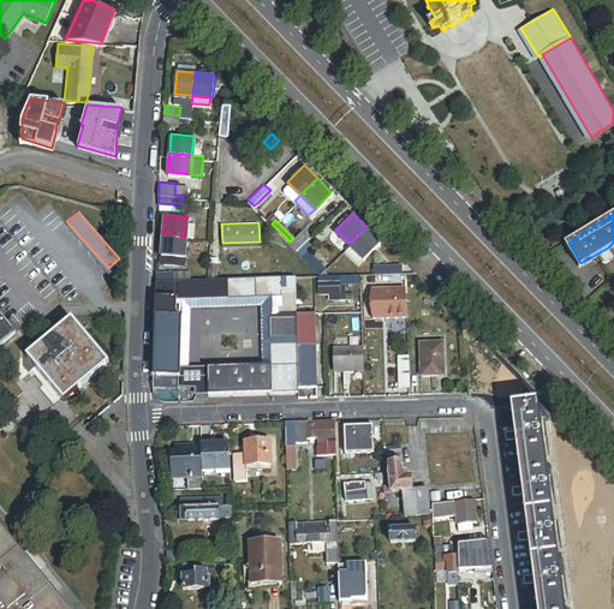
[(380,240),(367,227),(350,243),(363,257),(380,240)]
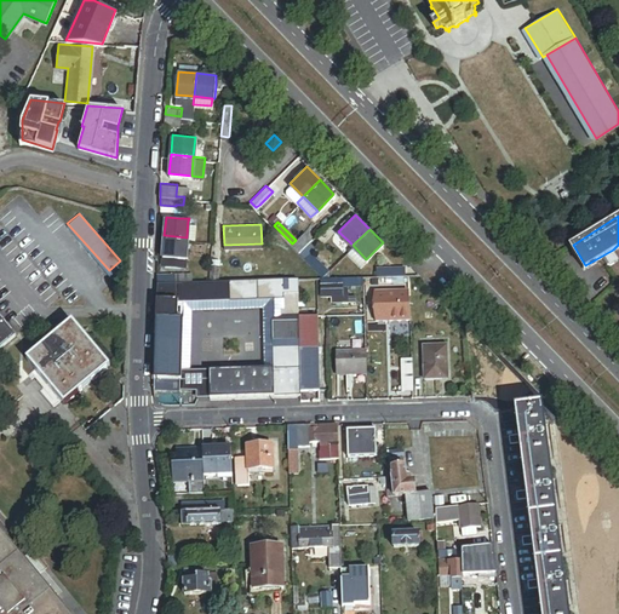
[(298,250),(309,239),(303,233),(296,240),(292,244),(298,250)]
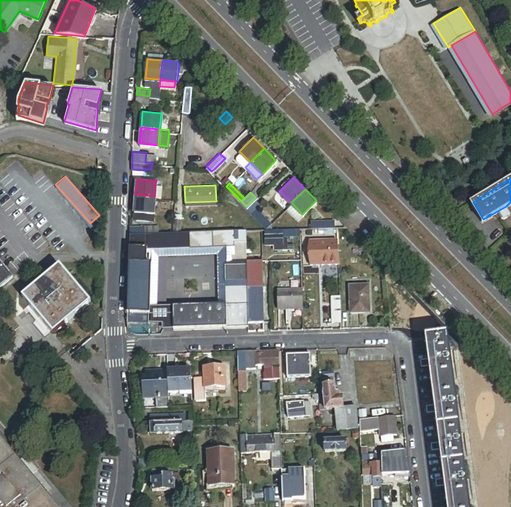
[(154,196),(135,194),(134,211),(153,212),(154,196)]
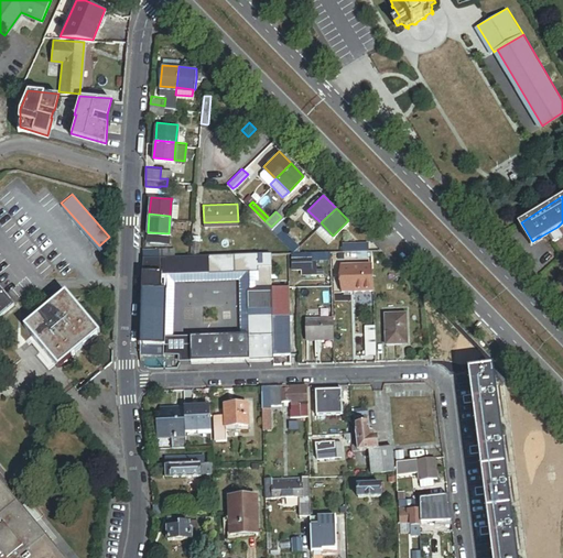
[(287,222),(281,217),(271,227),(277,232),(281,228),(287,222)]
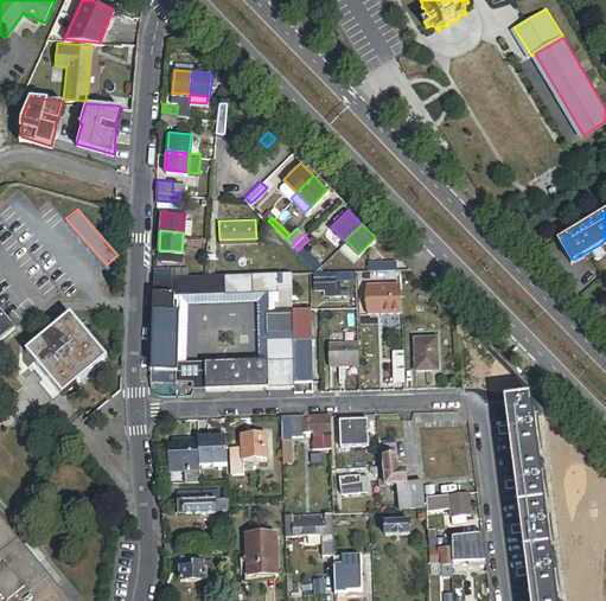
[(345,240),(339,245),(352,260),(358,254),(345,240)]
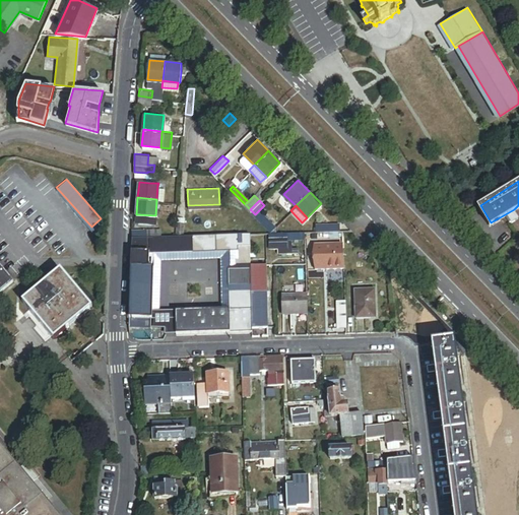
[(259,210),(255,214),(270,231),(274,226),(259,210)]
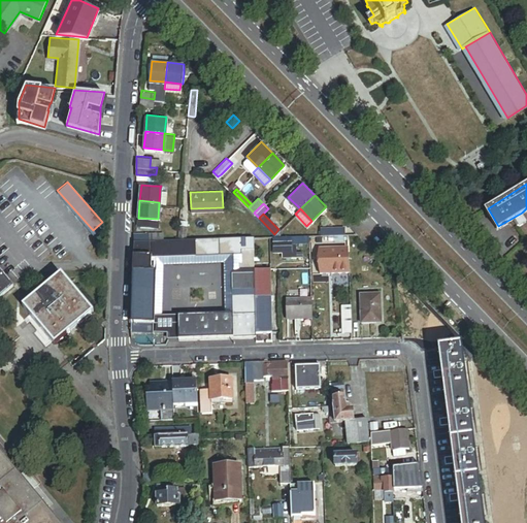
[(186,224),(177,223),(176,237),(185,237),(186,224)]
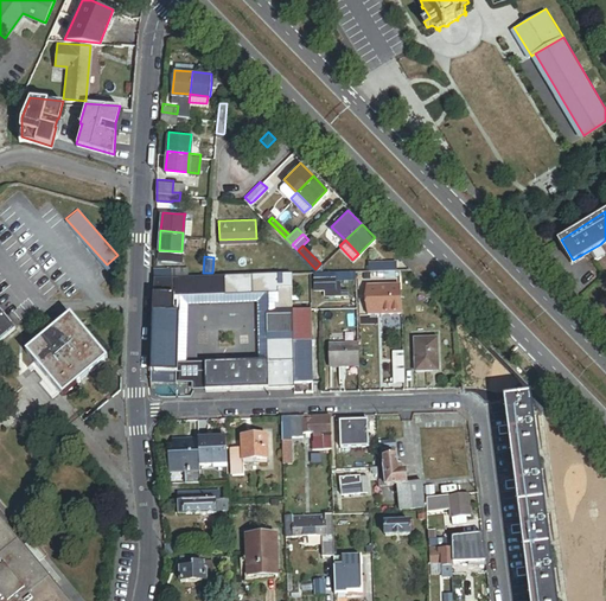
[(153,266),(153,274),(168,274),(173,274),(187,273),(186,264),(153,266)]
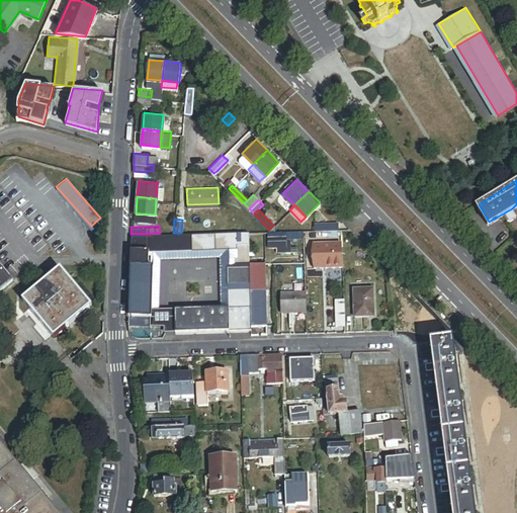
[(249,243),(249,231),(191,233),(191,248),(237,247),(237,243),(249,243)]
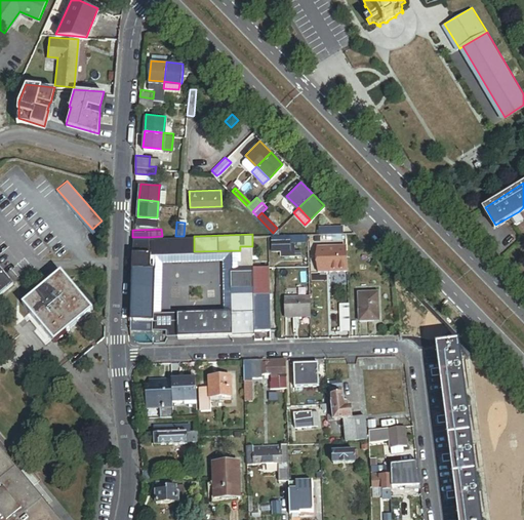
[(194,251),(194,236),(184,236),(175,236),(162,236),(150,237),(151,249),(151,252),(194,251)]
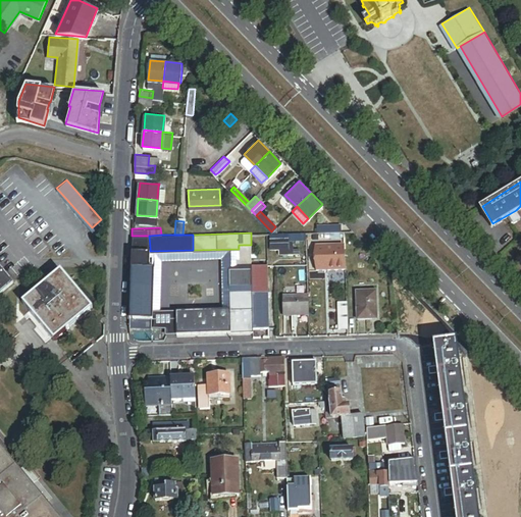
[(132,236),(131,249),(150,248),(149,236),(145,236),(132,236)]
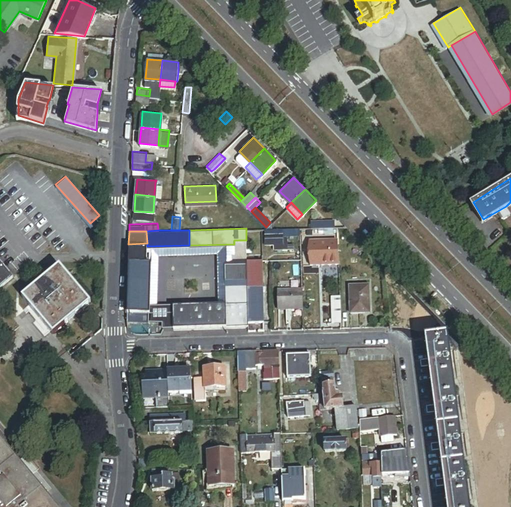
[(281,231),(265,231),(265,242),(273,242),(273,243),(281,243),(281,231)]
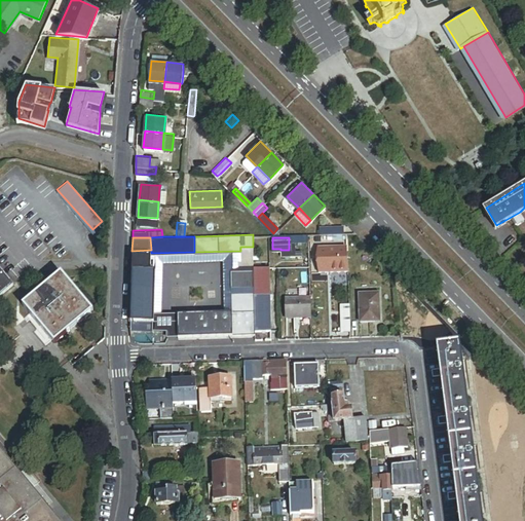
[(346,244),(317,245),(319,269),(347,268),(346,246),(346,244)]
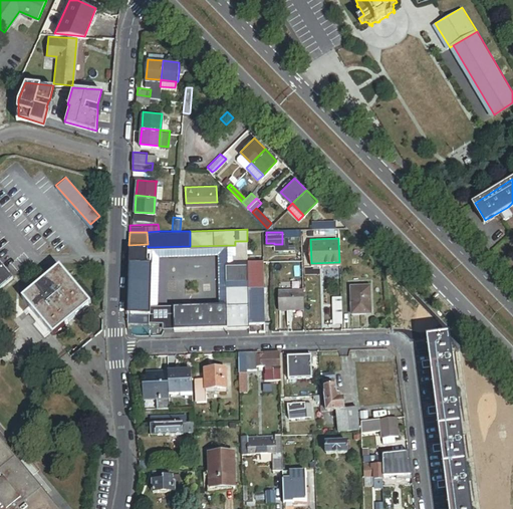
[(247,285),(247,241),(235,241),(235,245),(235,259),(231,259),(231,270),(235,270),(235,285),(247,285)]
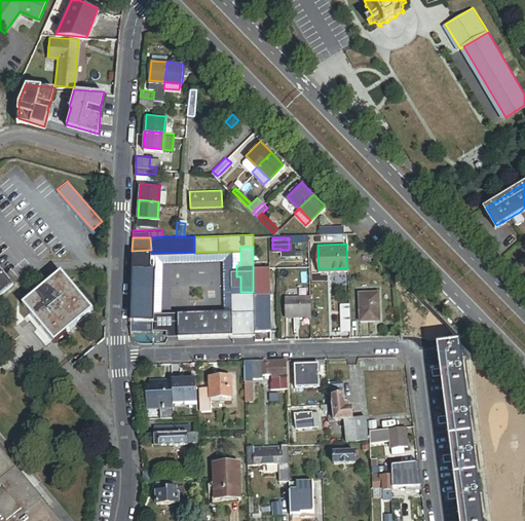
[(151,250),(132,251),(132,265),(133,265),(150,266),(151,253),(151,250)]
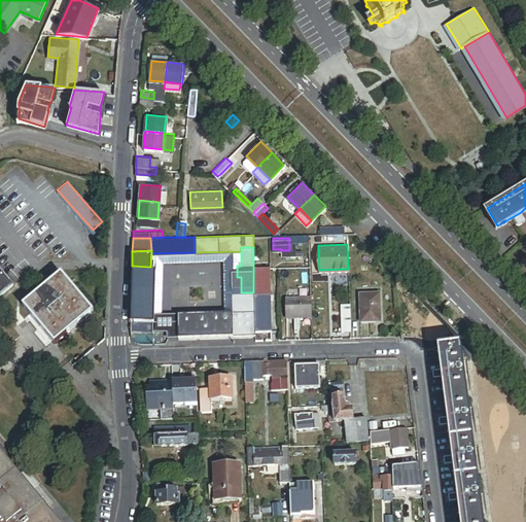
[(0,292),(14,282),(0,265),(0,292)]
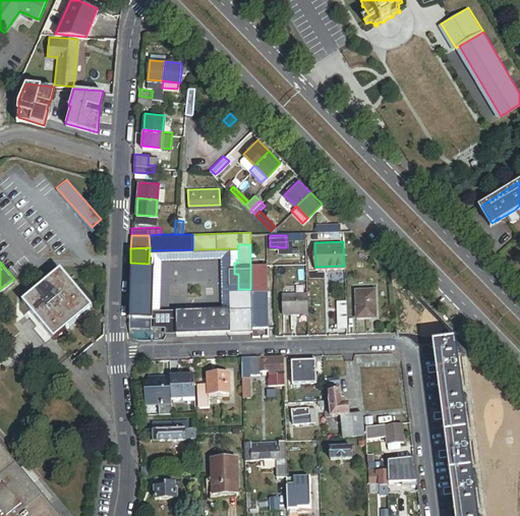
[(130,314),(151,316),(152,316),(154,264),(149,264),(131,263),(130,314)]
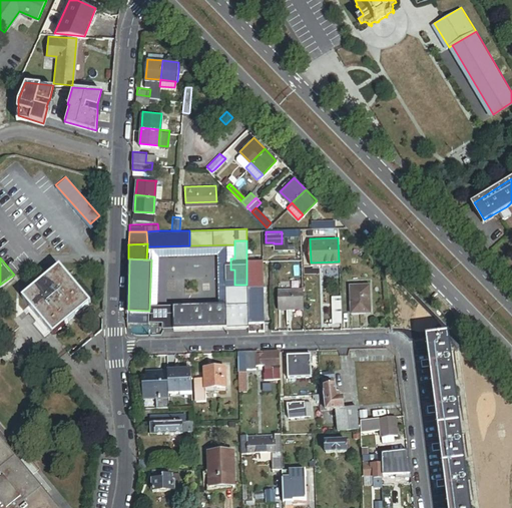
[(59,265),(23,295),(53,332),(90,302),(59,265)]
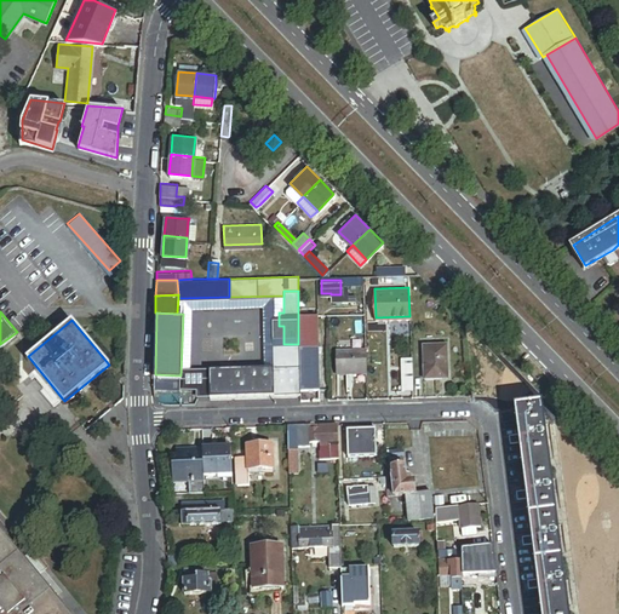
[(447,340),(423,342),(423,376),(448,374),(447,340)]
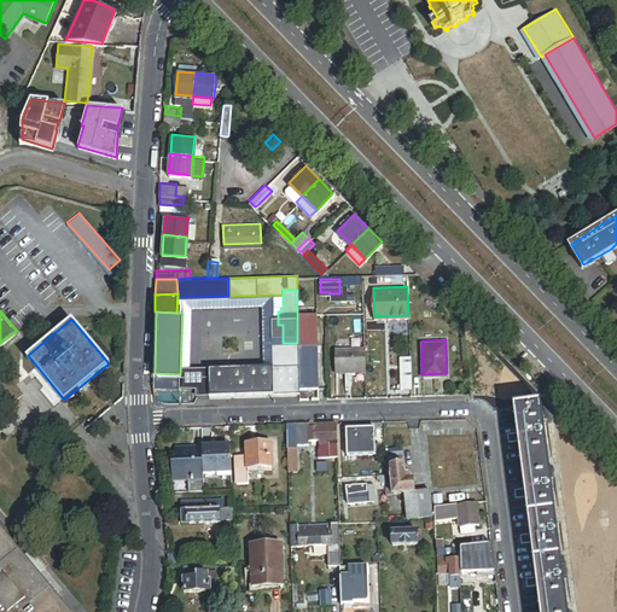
[(300,343),(301,385),(319,384),(318,341),(300,342),(300,343)]
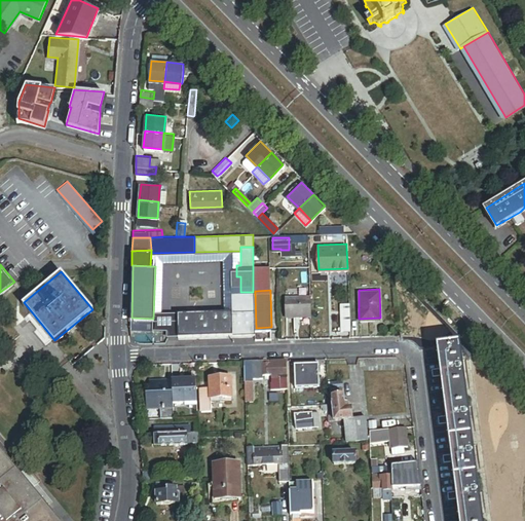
[(204,333),(256,332),(256,328),(255,292),(253,292),(240,292),(240,308),(203,309),(204,333)]
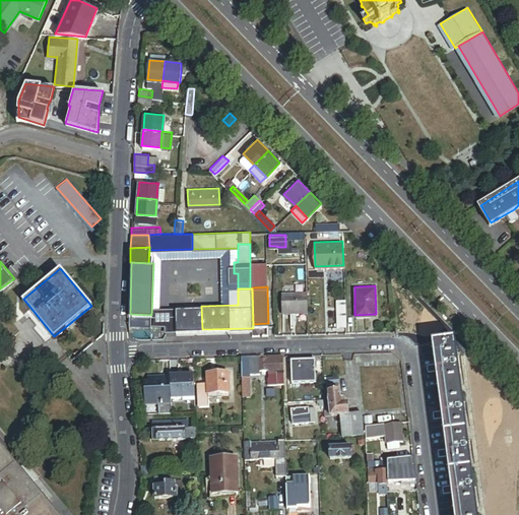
[(307,310),(306,291),(280,292),(281,311),(307,310)]
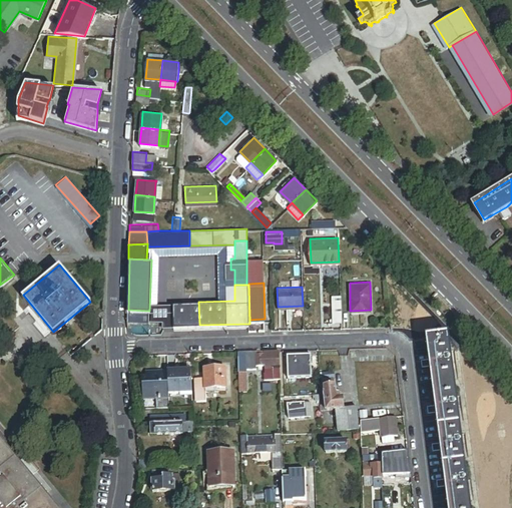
[(341,320),(341,295),(332,295),(332,320),(341,320)]
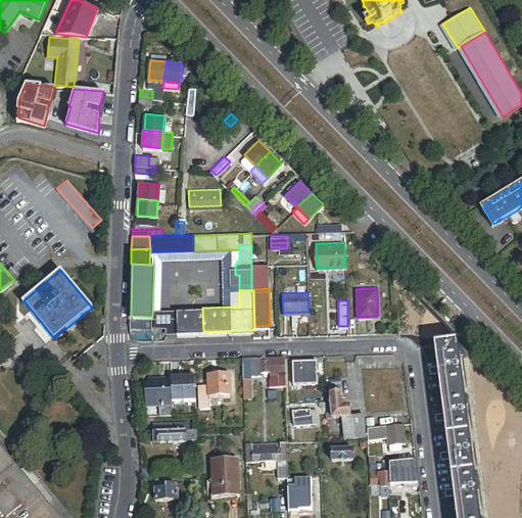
[(203,331),(202,308),(177,309),(178,332),(203,331)]
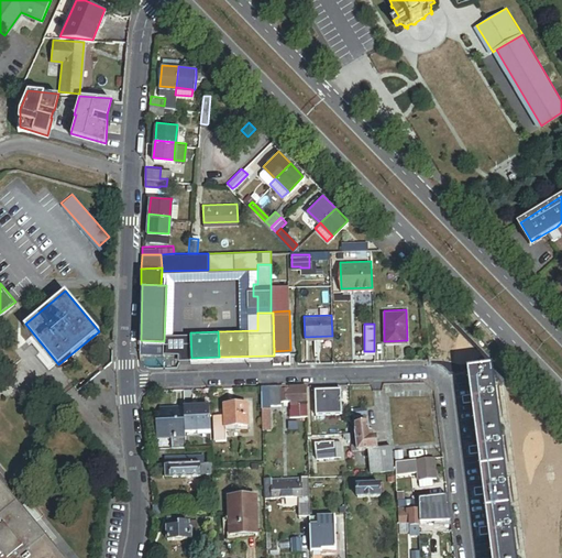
[(140,340),(140,350),(163,351),(163,341),(141,340),(140,340)]
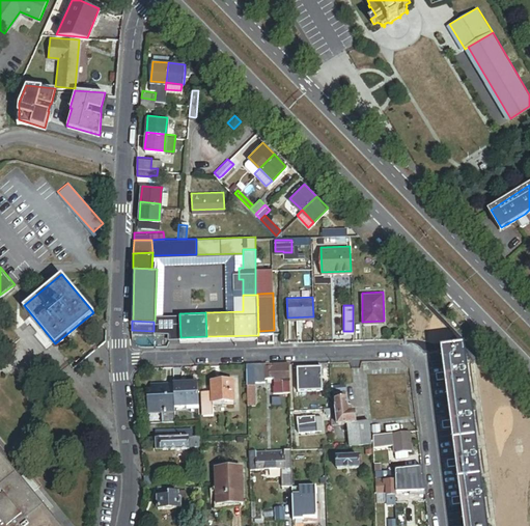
[(463,525),(486,525),(464,342),(440,345),(463,525)]
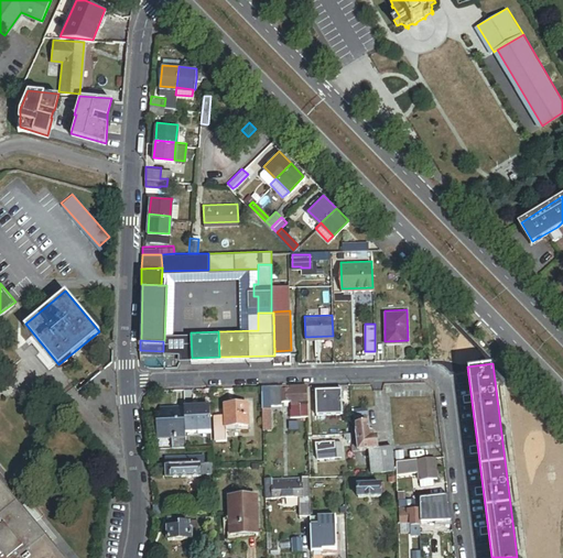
[(307,401),(307,382),(290,382),(290,385),(291,385),(291,398),(291,401),(300,401),(307,401)]
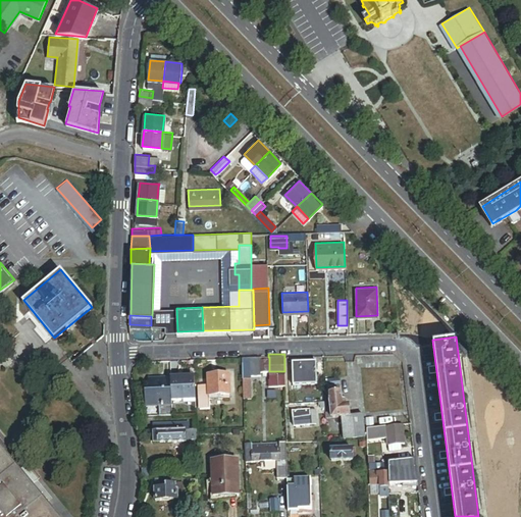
[(259,369),(269,369),(269,357),(268,357),(259,357),(259,358),(259,369)]
